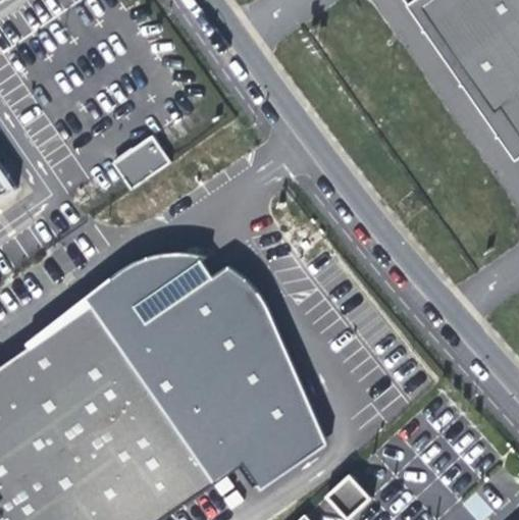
[(403,0),(516,158),(518,155),(518,0),(403,0)]
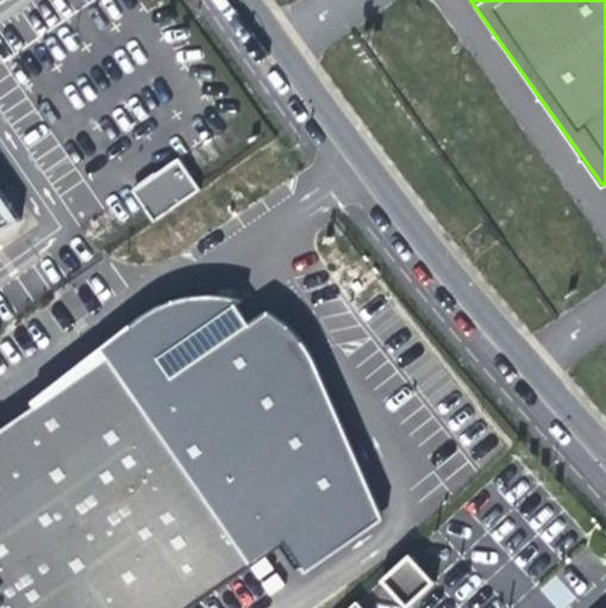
[(175,156),(129,188),(150,219),(197,187),(175,156)]
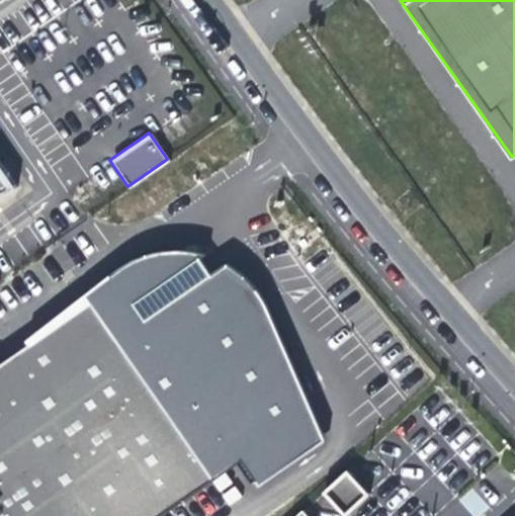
[(0,194),(11,187),(0,170),(0,194)]
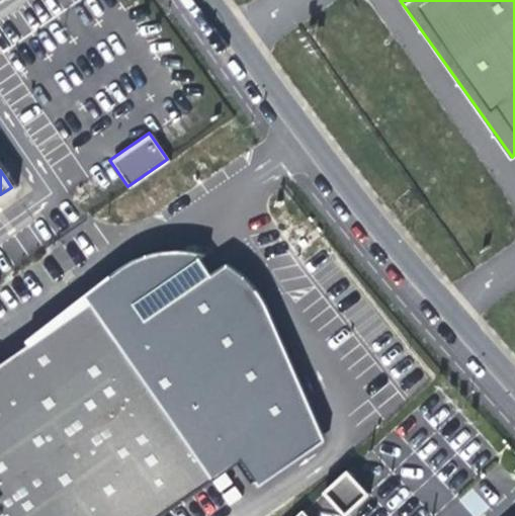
[(140,256),(87,292),(27,343),(0,361),(0,515),(156,515),(242,455),(261,483),(324,438),(259,294),(237,267),(207,253),(172,249),(140,256)]
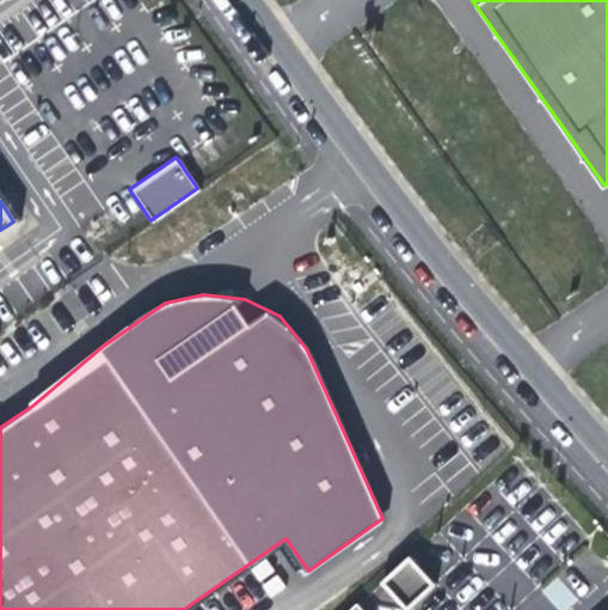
[(380,579),(405,607),(433,581),(407,554),(380,579)]
